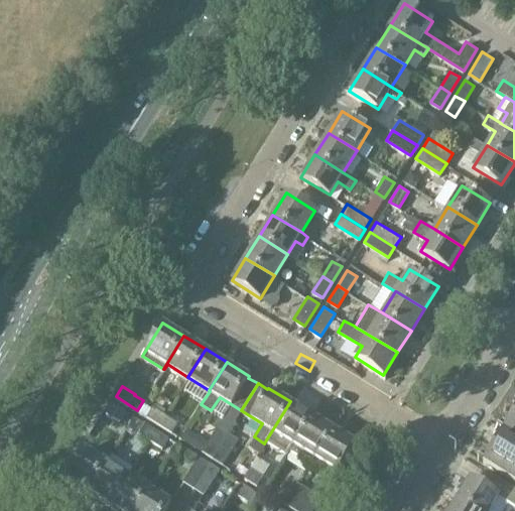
[(153,405),(152,406),(143,400),(137,410),(159,423),(165,413),(153,405)]
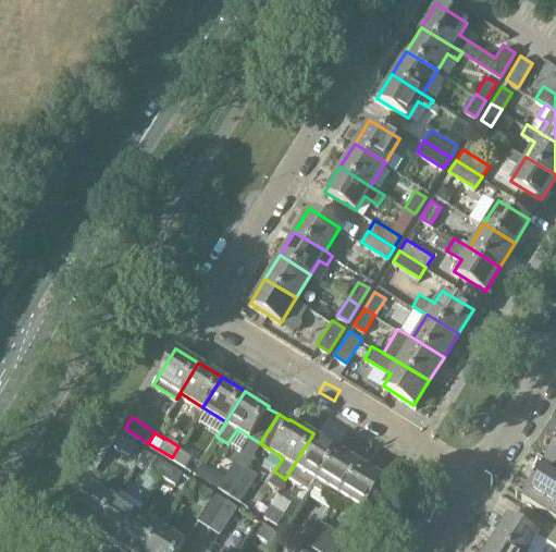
[(128,453),(135,442),(122,433),(115,445),(128,453)]
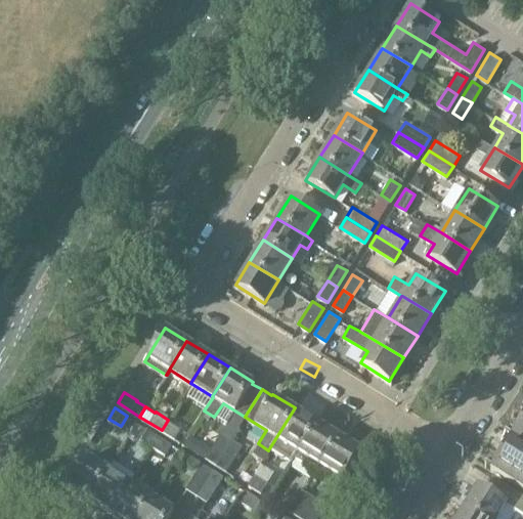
[(294,457),(316,421),(295,407),(269,448),(291,462),(294,457)]
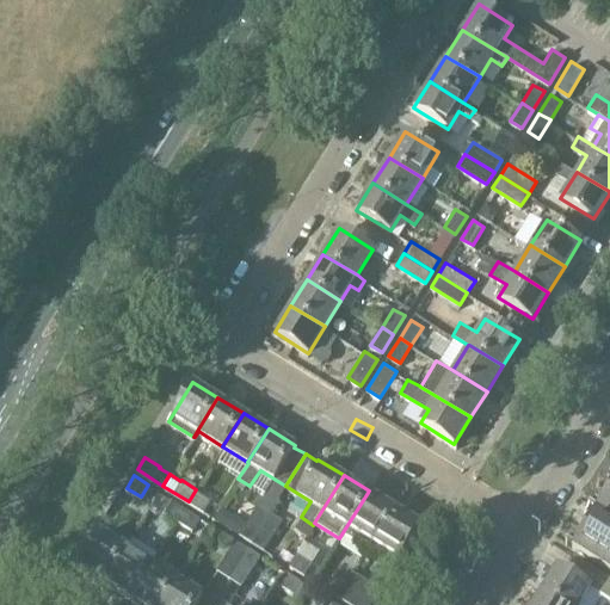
[(609,489),(608,488),(602,498),(596,494),(590,502),(609,514),(609,489)]
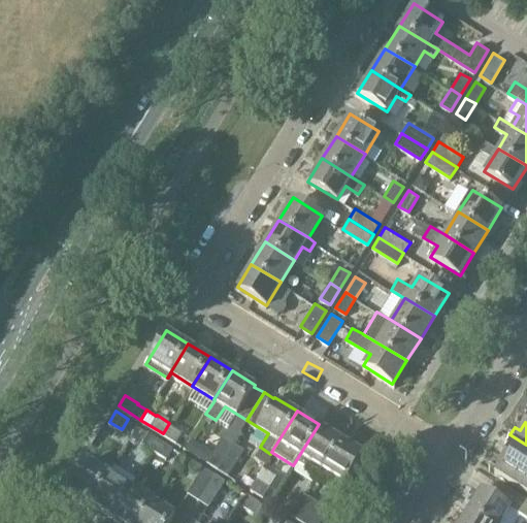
[(163,433),(175,442),(183,431),(169,423),(163,433)]
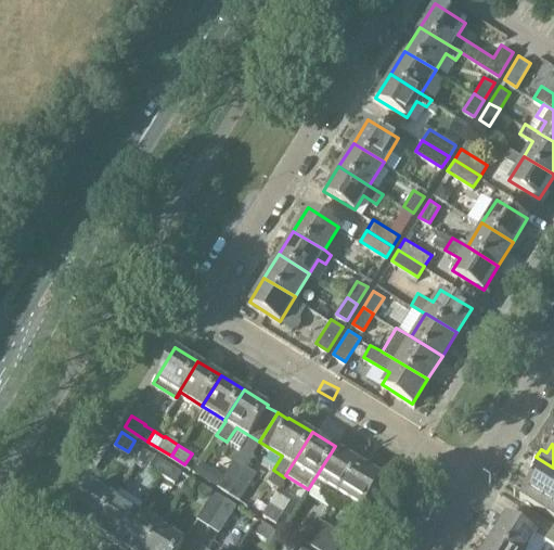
[(339,491),(358,460),(335,446),(311,484),(335,498),(339,491)]
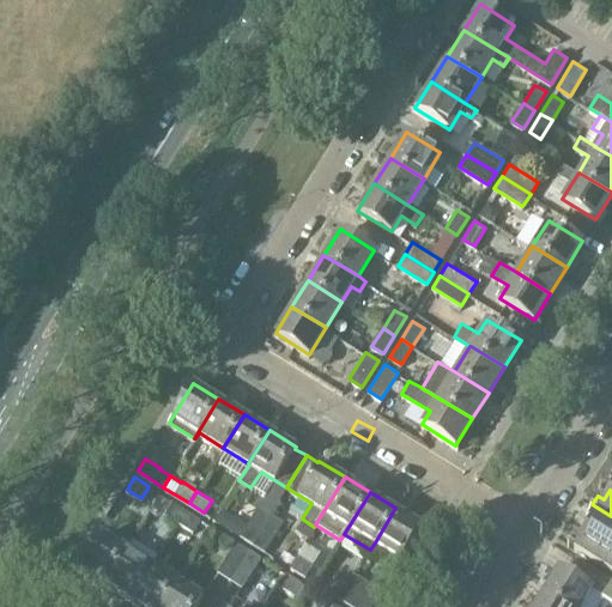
[(179,521),(186,509),(170,499),(163,511),(179,521)]
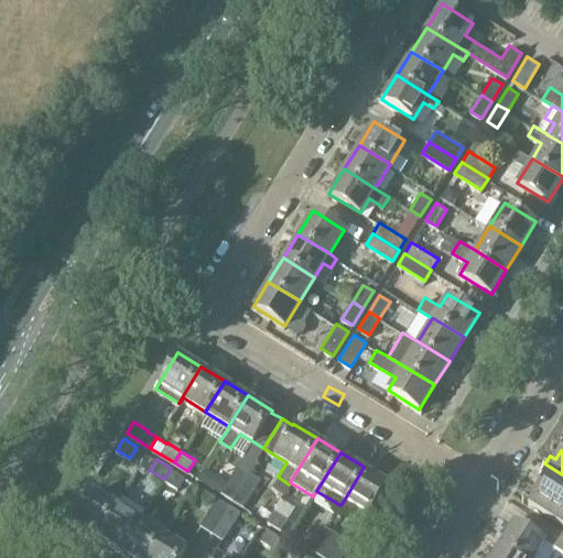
[(233,499),(249,471),(238,463),(222,491),(233,499)]
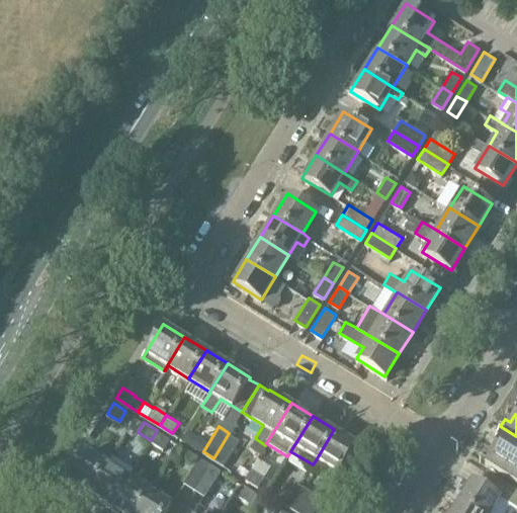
[(516,436),(500,426),(496,434),(501,437),(496,445),(516,457),(516,436)]
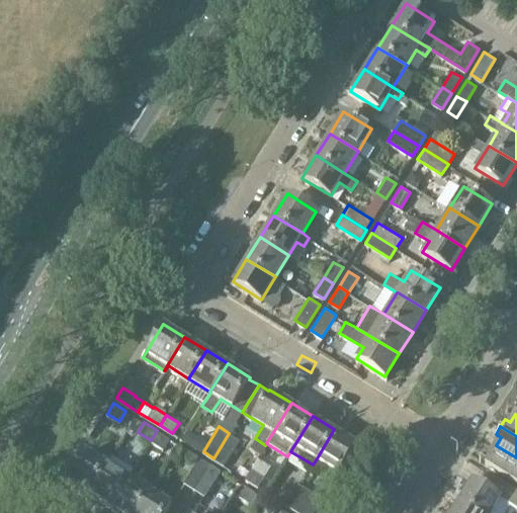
[(335,479),(338,473),(356,443),(334,429),(317,458),(313,464),(335,479)]
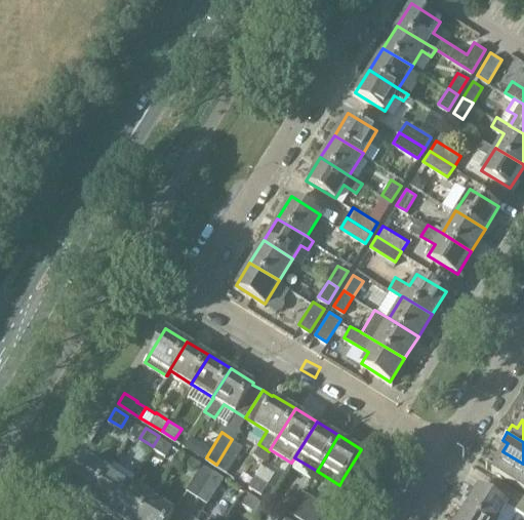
[(165,454),(171,444),(159,436),(153,446),(165,454)]
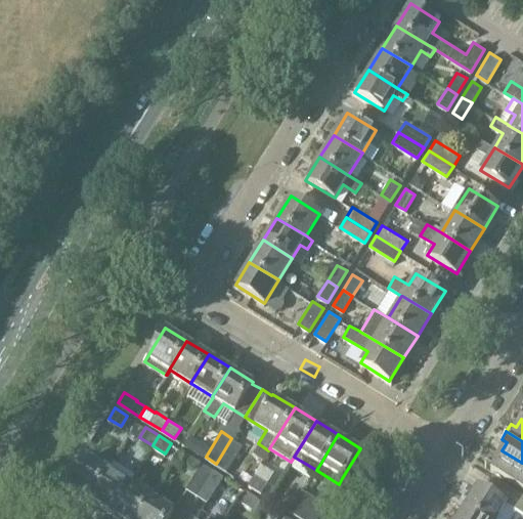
[(216,464),(226,470),(242,444),(231,438),(216,464)]
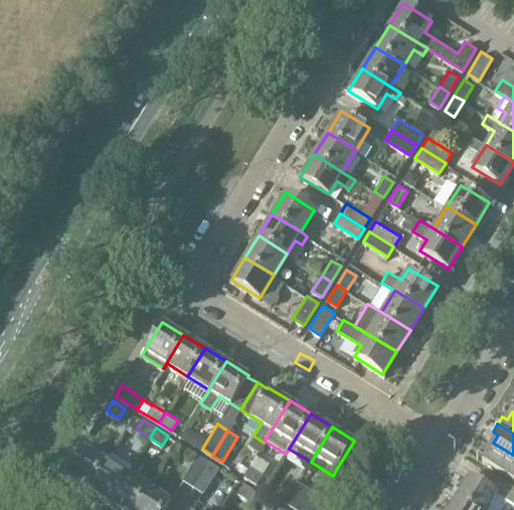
[(513,455),(493,443),(488,451),(482,448),(478,456),(513,478),(513,455)]
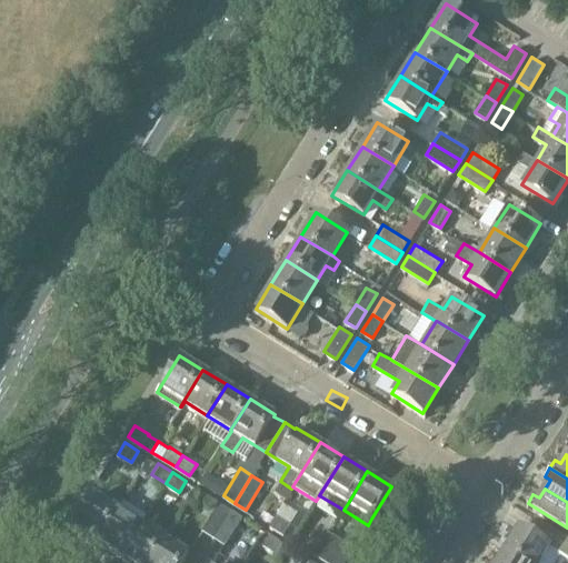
[(97,540),(117,508),(92,493),(73,524),(97,540)]
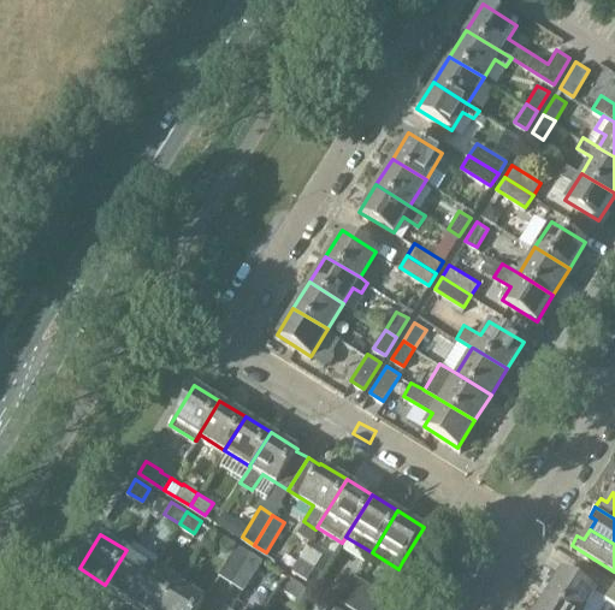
[(231,581),(249,551),(237,543),(219,573),(231,581)]
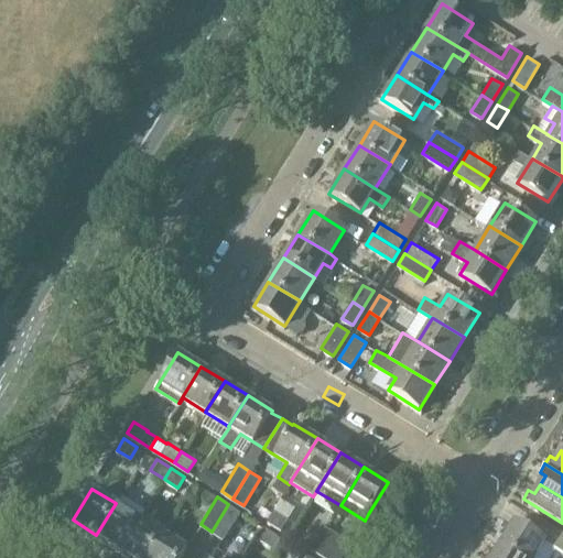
[(119,549),(139,518),(116,503),(96,535),(119,549)]
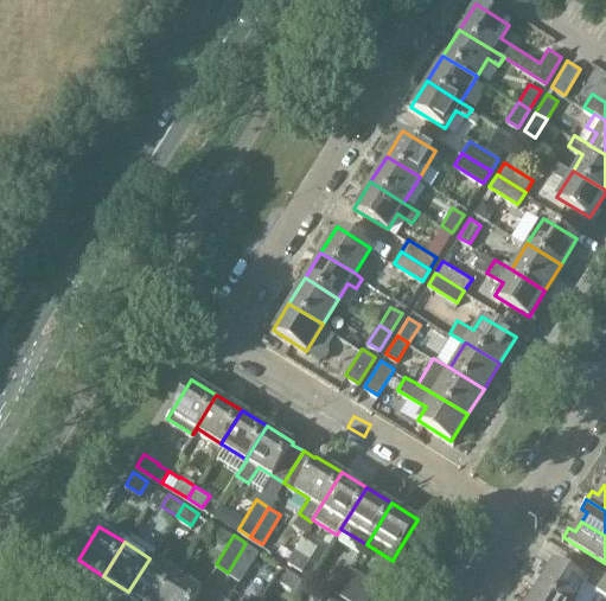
[(228,573),(240,580),(259,550),(246,543),(228,573)]
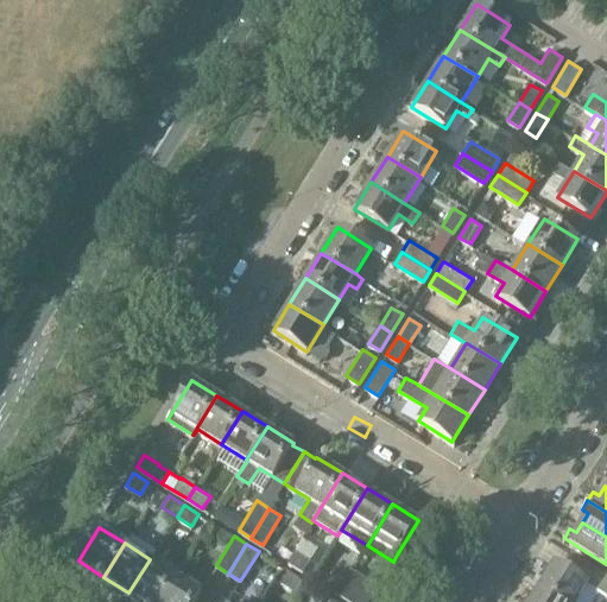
[(288,561),(303,570),(310,558),(296,549),(288,561)]
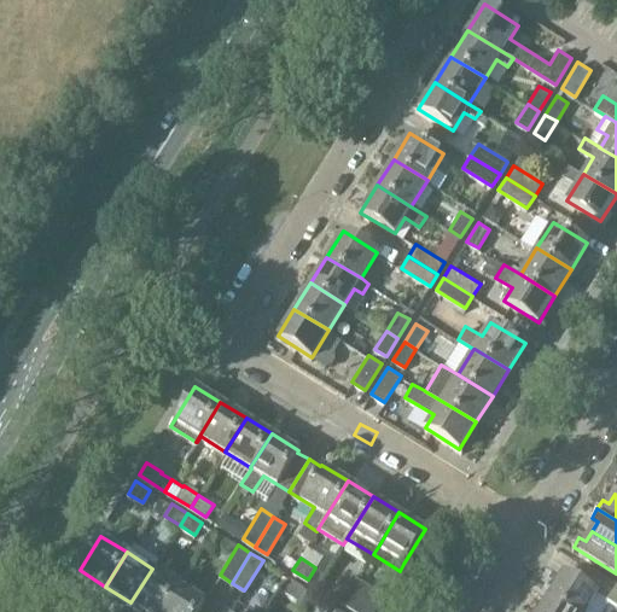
[(146,611),(161,611),(179,584),(152,569),(131,602),(146,611)]
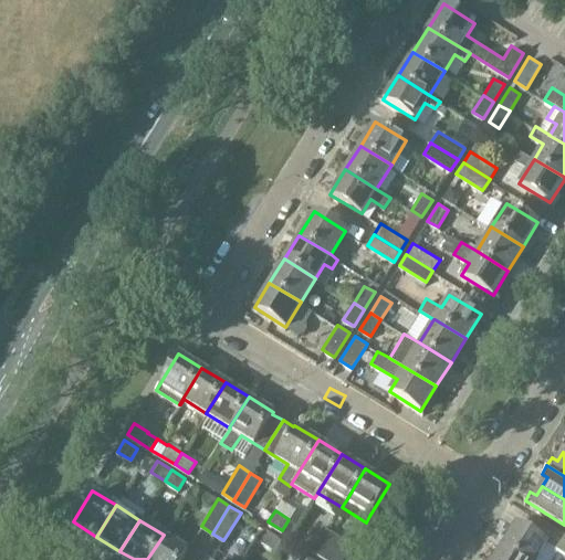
[(501,547),(522,559),(536,559),(547,542),(516,522),(501,547)]
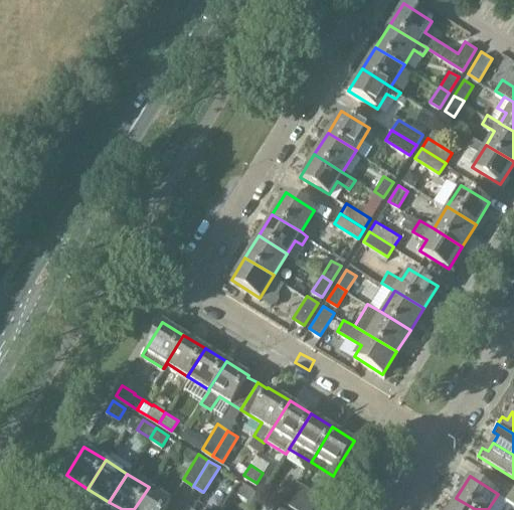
[(315,505),(321,495),(296,479),(290,489),(315,505)]
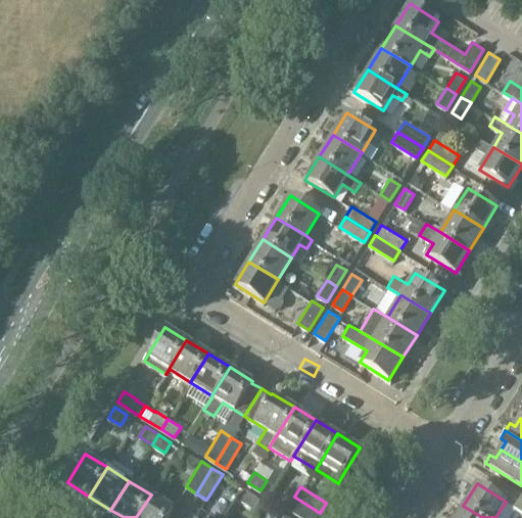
[(250,506),(256,497),(257,496),(244,487),(238,498),(250,506)]
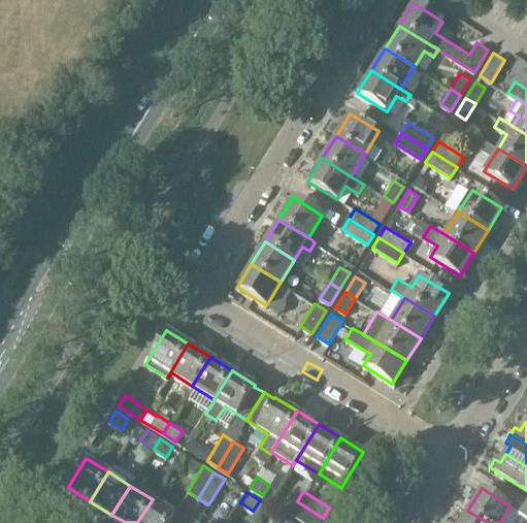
[(153,499),(137,522),(168,522),(174,514),(153,499)]
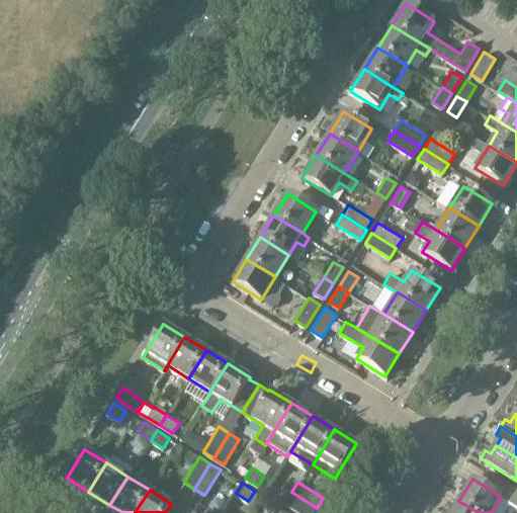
[(300,512),(313,512),(317,508),(291,492),(284,503),(300,512)]
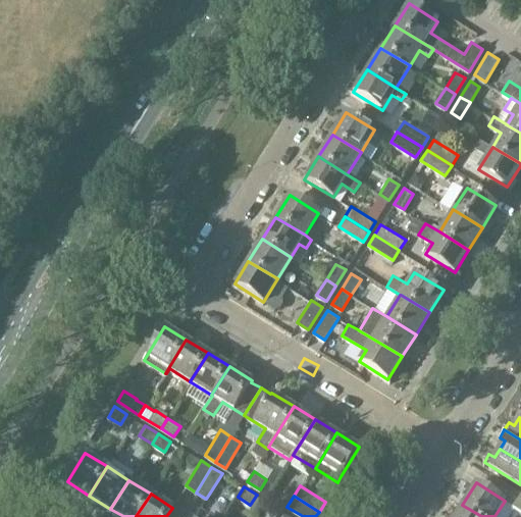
[(481,516),(462,505),(454,516),(481,516)]
